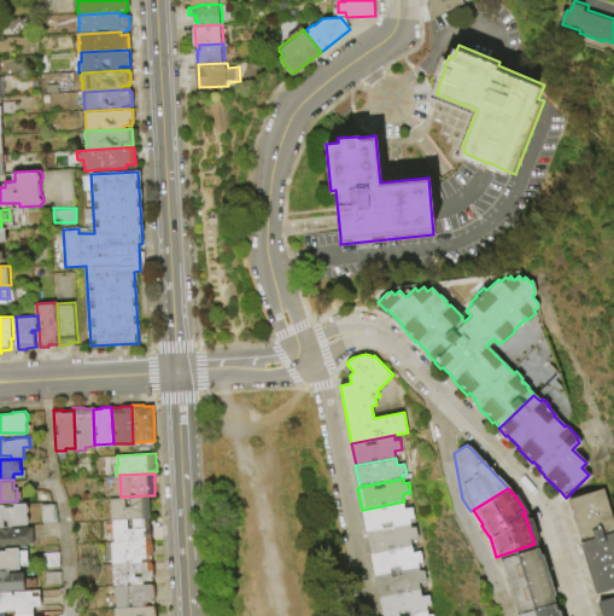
[(580,542),(568,500),(604,489),(613,519),(613,590),(596,596),(580,542)]
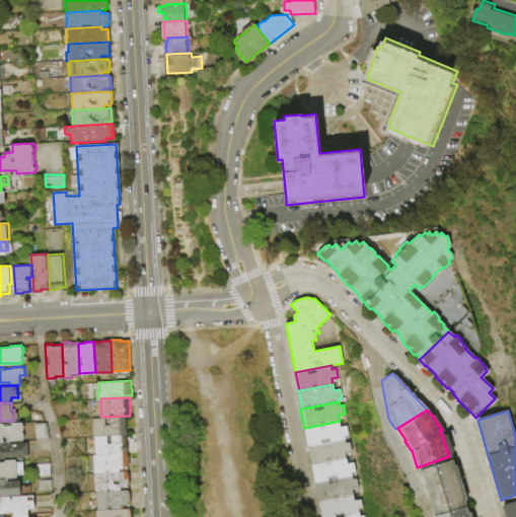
[(101,417),(126,416),(127,434),(95,436),(94,436),(93,418),(101,417)]
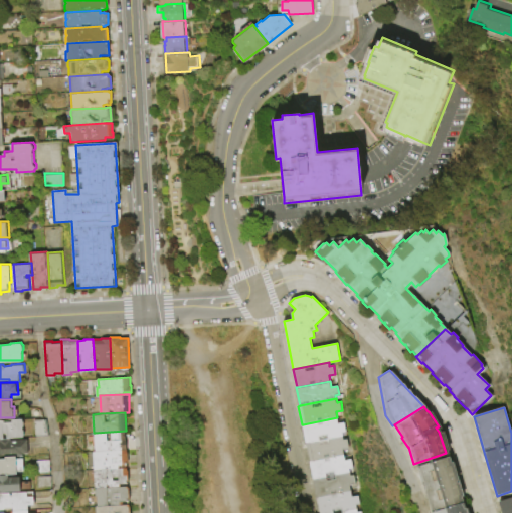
[(0,438),(0,418),(5,418),(5,421),(13,420),(13,417),(24,417),(24,419),(25,420),(25,423),(24,425),(24,429),(25,430),(25,434),(24,435),(24,437),(11,438),(1,438),(0,438)]
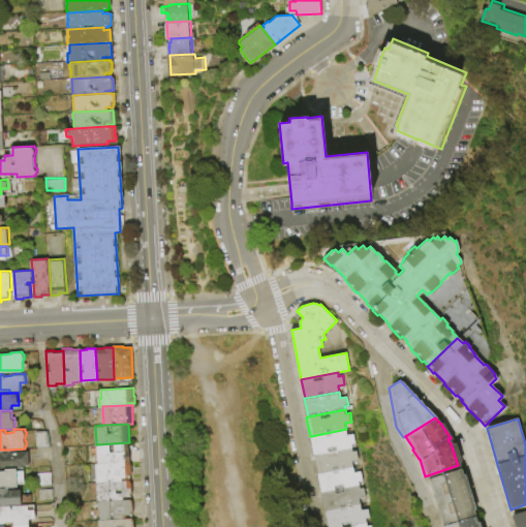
[(314,455),(311,436),(346,429),(347,435),(353,433),(356,442),(351,442),(352,447),(314,455)]
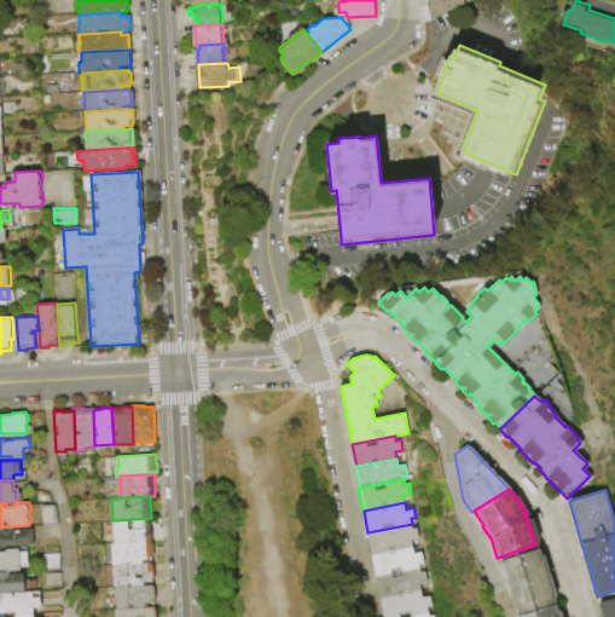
[(41,505),(56,505),(59,524),(58,524),(42,525),(41,505)]
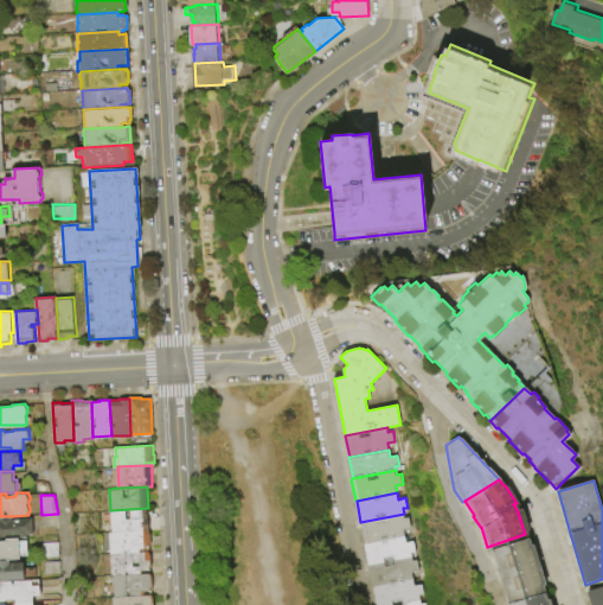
[(148,508),(148,517),(149,517),(151,530),(113,532),(111,510),(148,508)]
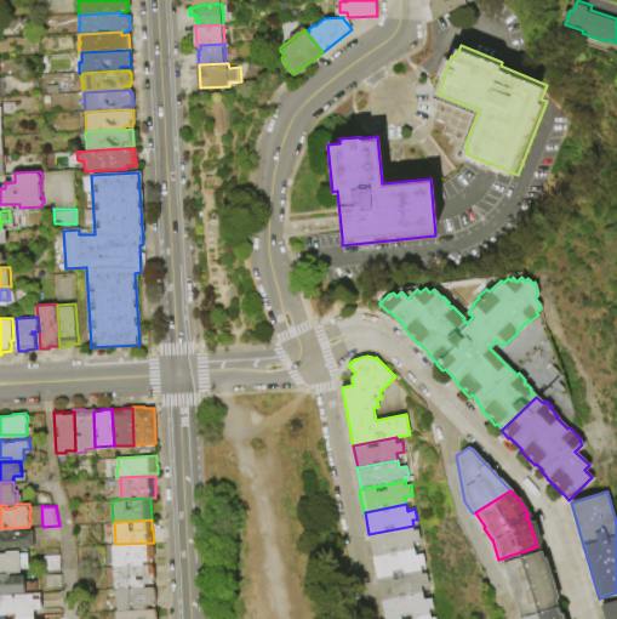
[(373,556),(369,534),(413,526),(415,529),(420,528),(422,539),(413,540),(415,547),(373,556)]
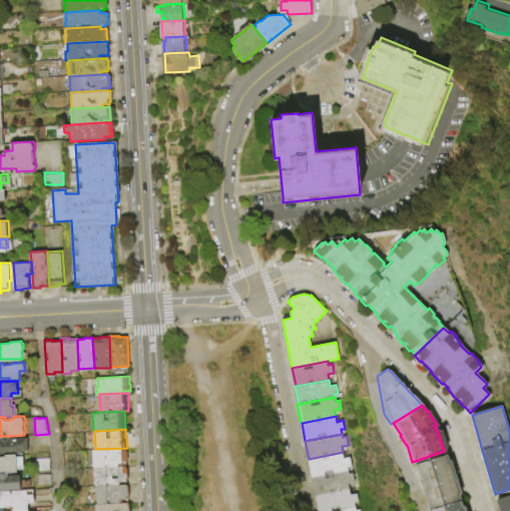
[(1,436),(11,436),(11,437),(29,436),(29,450),(24,450),(24,453),(17,453),(0,453),(0,438),(1,438),(1,436)]
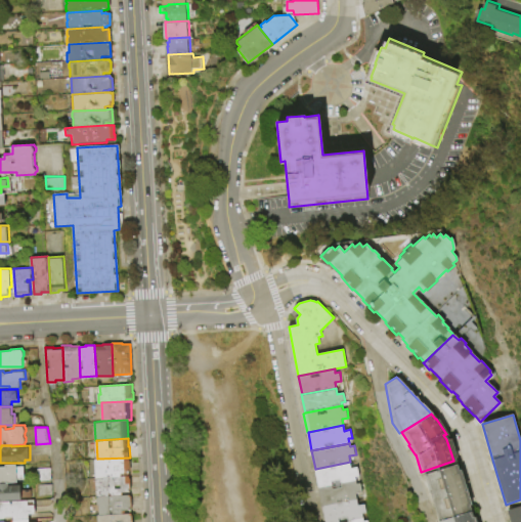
[(130,458),(130,460),(131,460),(131,470),(130,470),(130,473),(121,473),(121,476),(96,477),(95,459),(97,459),(130,458)]
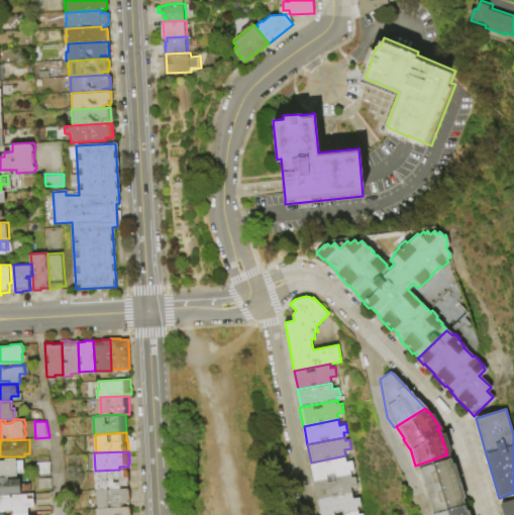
[(351,474),(315,482),(311,462),(345,455),(347,461),(352,460),(354,470),(350,470),(351,474)]
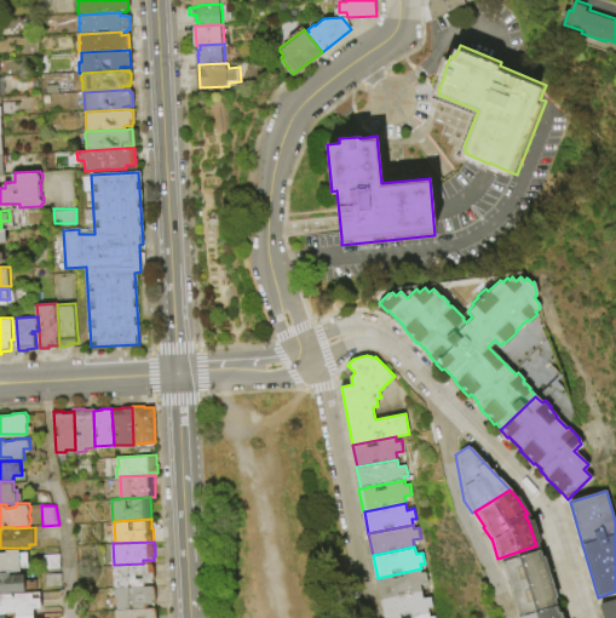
[(0,548),(21,548),(21,551),(29,550),(30,566),(22,567),(22,570),(12,571),(12,572),(0,572),(0,548)]
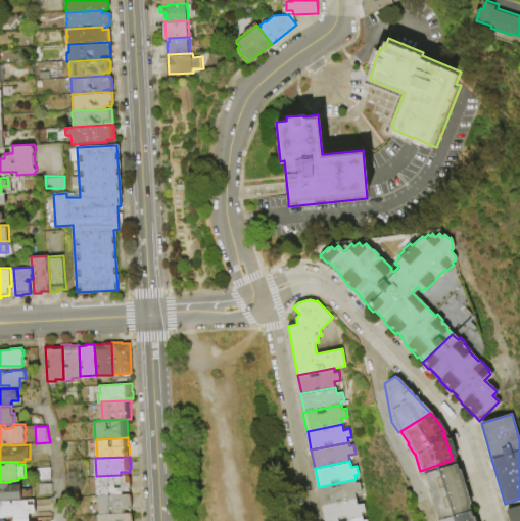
[(435,517),(420,475),(454,463),(469,506),(435,517)]
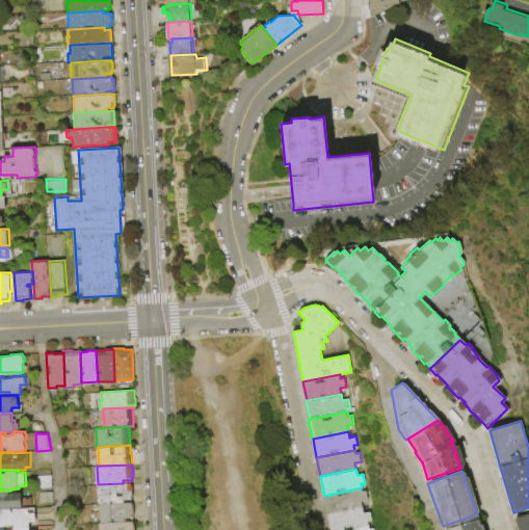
[(37,475),(51,474),(52,487),(37,487),(37,475)]
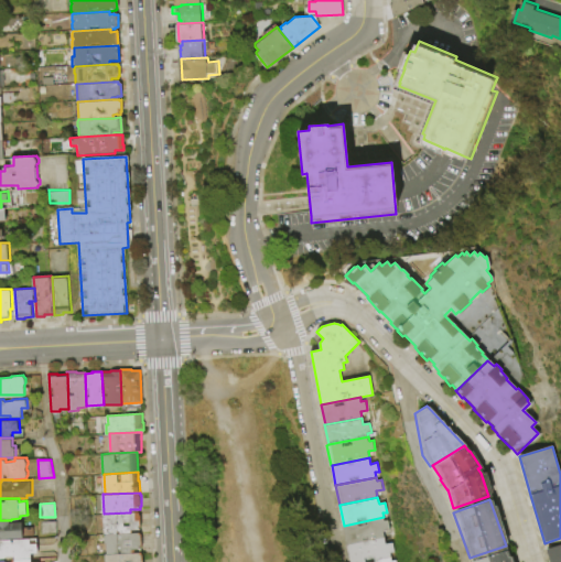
[(104,514),(130,512),(140,512),(140,515),(141,515),(142,527),(141,527),(141,529),(131,529),(131,533),(105,535),(104,514)]
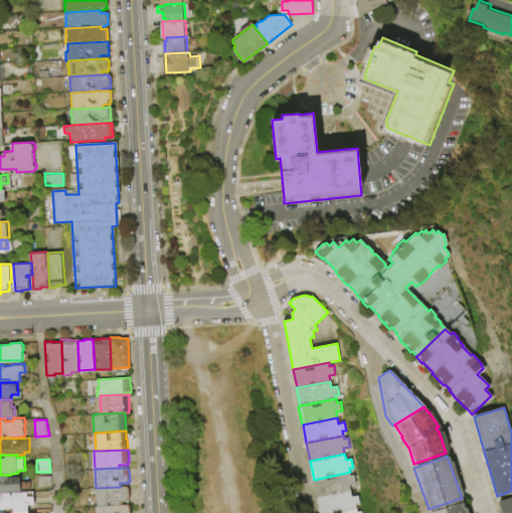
[(317,498),(314,480),(350,472),(351,476),(355,475),(357,483),(350,484),(351,491),(317,498)]
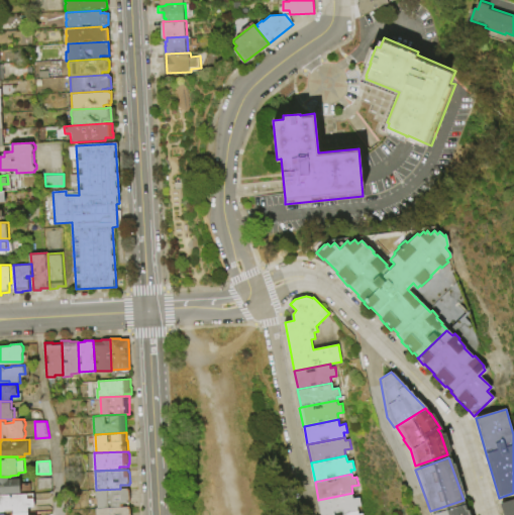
[(0,477),(10,477),(10,478),(21,477),(21,482),(32,482),(32,491),(21,491),(21,492),(5,493),(5,494),(0,494),(0,477)]
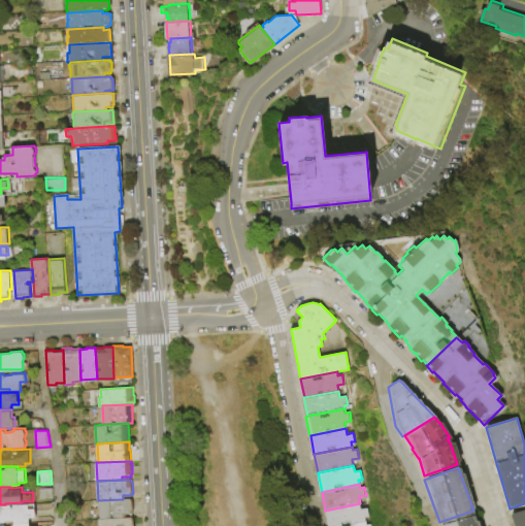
[(38,488),(53,487),(54,499),(39,500),(38,488)]
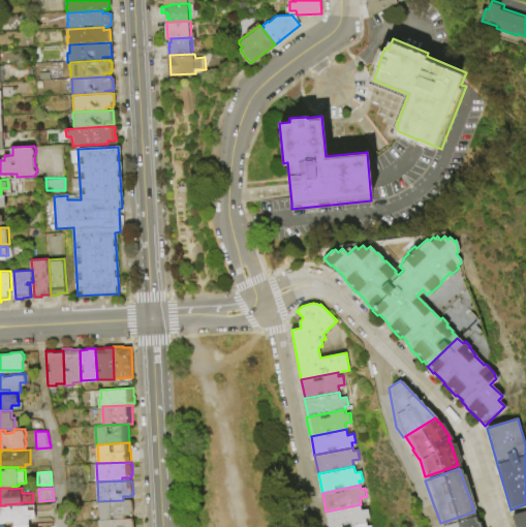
[(123,500),(132,499),(132,501),(133,501),(134,513),(132,514),(132,515),(124,515),(124,518),(100,519),(100,517),(91,518),(90,503),(98,503),(98,501),(123,500)]
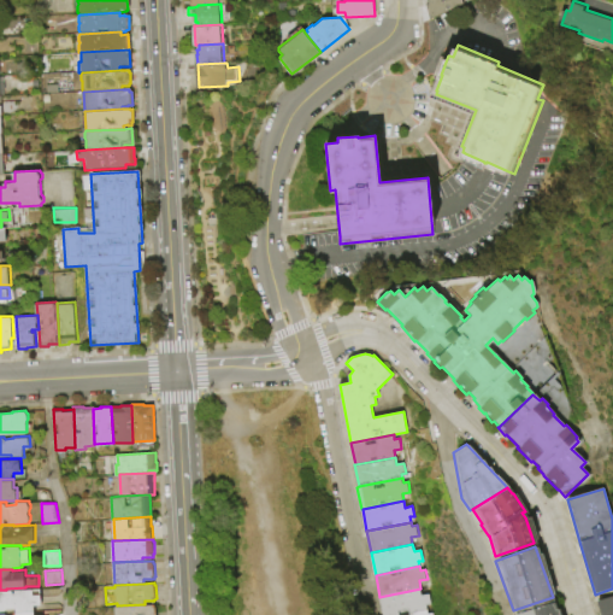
[(0,590),(6,590),(34,589),(34,593),(42,593),(42,604),(35,604),(35,610),(17,610),(17,608),(7,608),(6,610),(0,610),(0,590)]
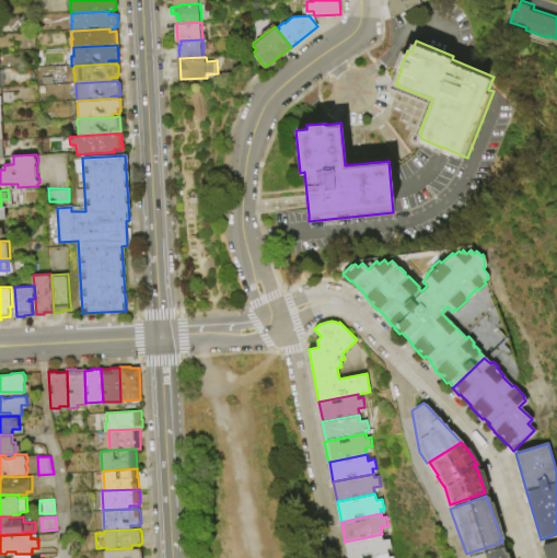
[(363,557),(348,557),(345,542),(382,534),(384,541),(391,539),(392,548),(387,549),(389,553),(363,557)]
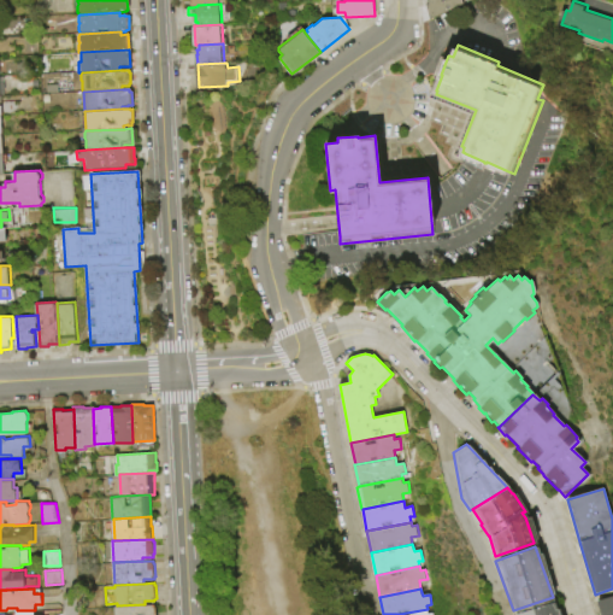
[(600,614),(597,602),(612,597),(612,614),(600,614)]
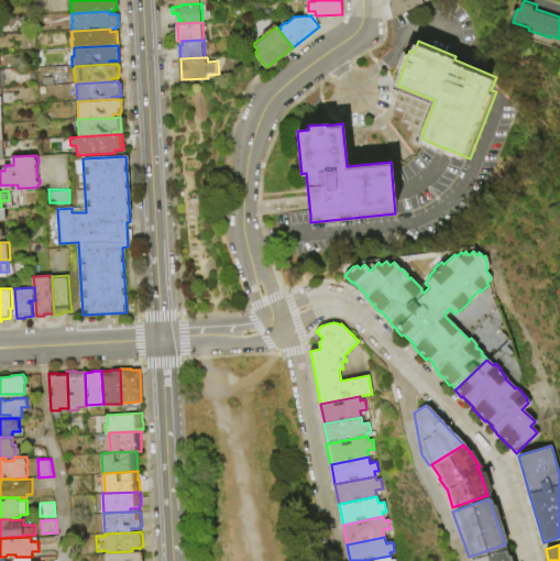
[(470,560),(505,549),(508,560),(470,560)]
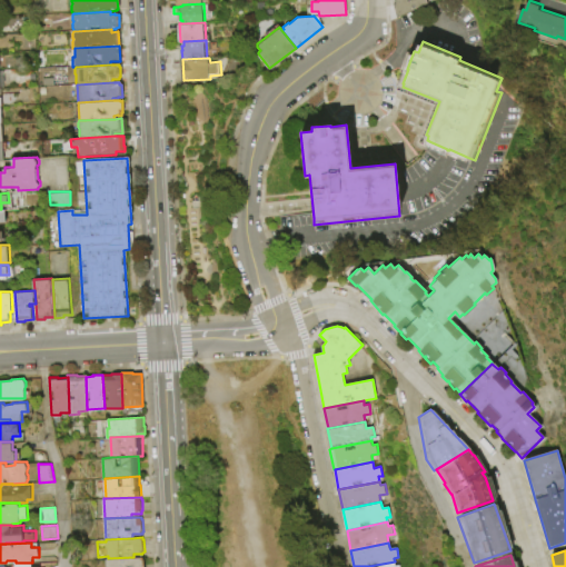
[(108,558),(133,557),(144,557),(144,559),(146,558),(146,566),(106,566),(106,558),(108,558)]
